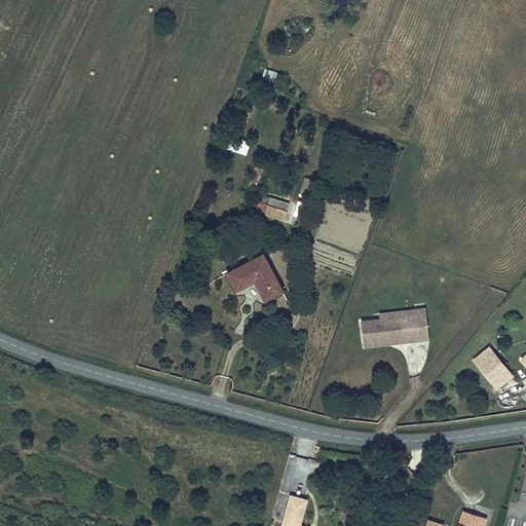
[(274,81),(278,74),(266,67),(262,75),(274,81)]
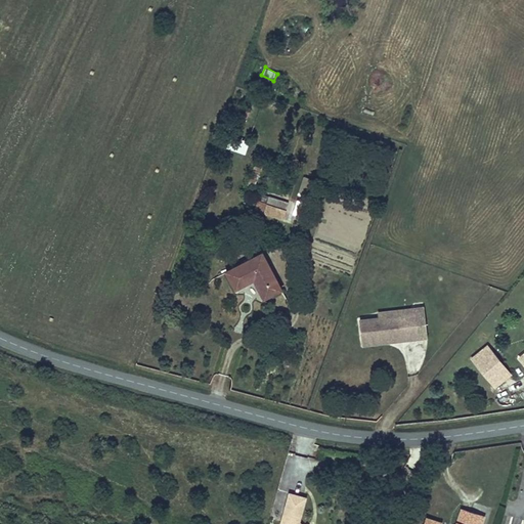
[(297,175),(296,194),(308,194),(309,176),(297,175)]
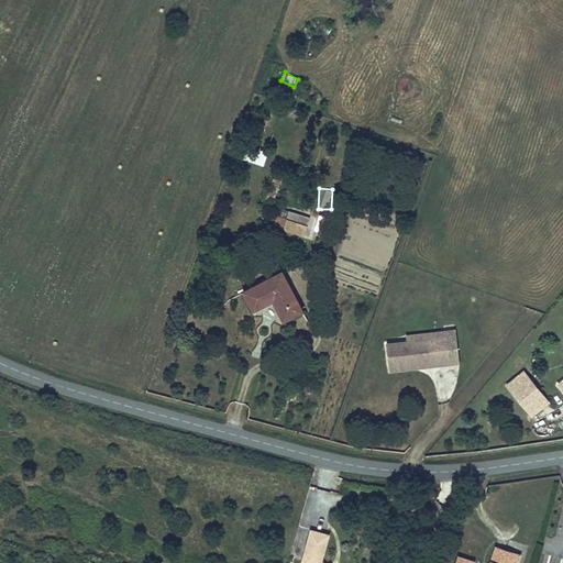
[(290,210),(285,228),(305,234),(310,216),(290,210)]
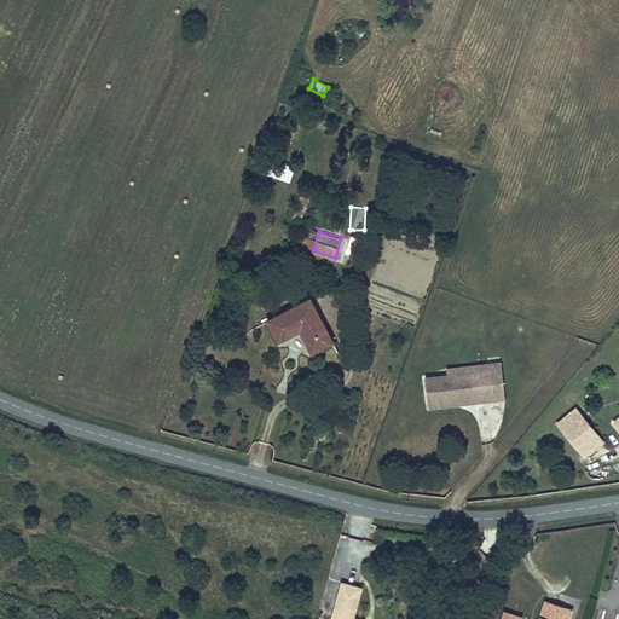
[(346,235),(336,260),(347,264),(357,239),(346,235)]
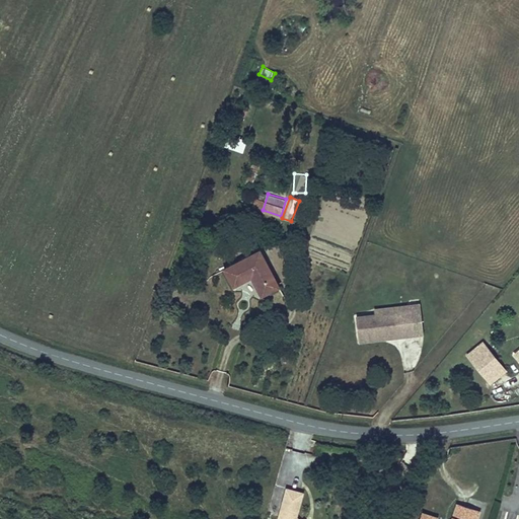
[(267,250),(225,270),(233,286),(255,276),(265,297),(284,289),(267,250)]
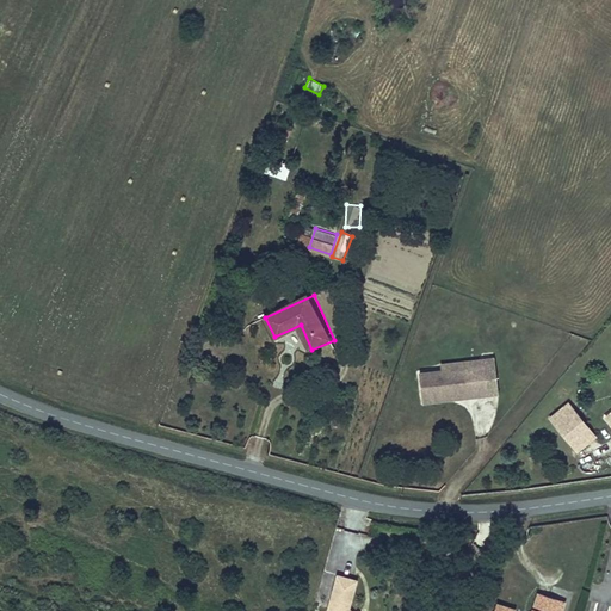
[(500,394),(497,358),(445,364),(445,371),(487,366),(491,395),(500,394)]
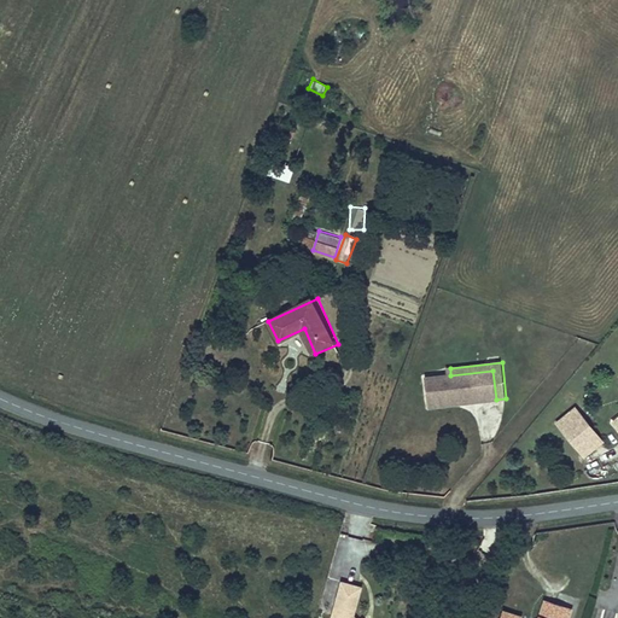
[(450,375),(427,378),(431,407),(496,400),(493,371),(450,375)]
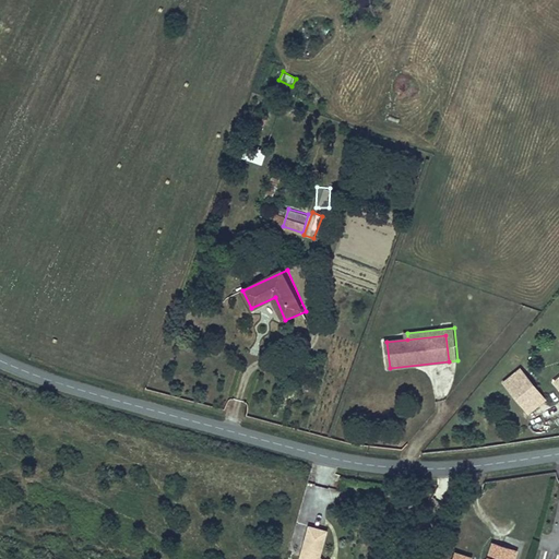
[(293,355),(289,368),(308,373),(311,360),(293,355)]
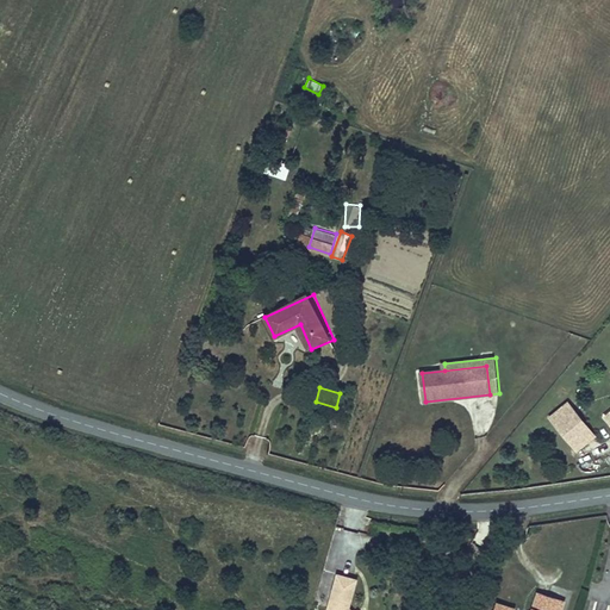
[(549,417),(566,439),(583,425),(566,404),(549,417)]
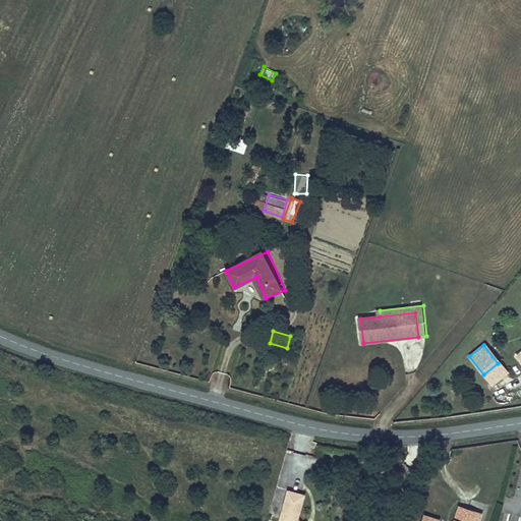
[(498,363),(483,374),(491,384),(505,372),(498,363)]
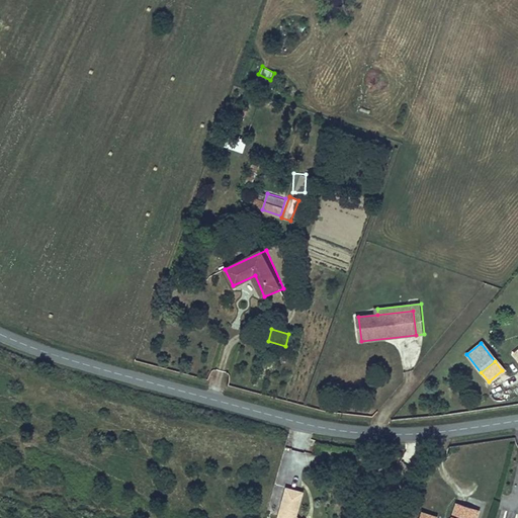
[(297,517),(295,516),(303,493),(287,488),(277,517),(297,517)]
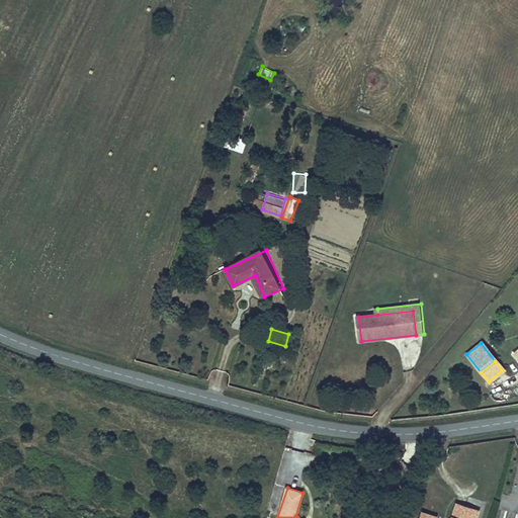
[(475,517),(478,510),(456,503),(451,517),(435,517),(436,517),(421,513),(419,517),(475,517)]
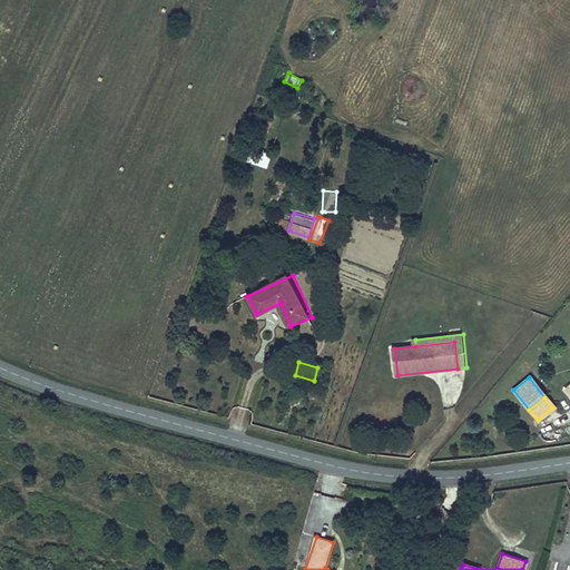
All buildings are outlined.
